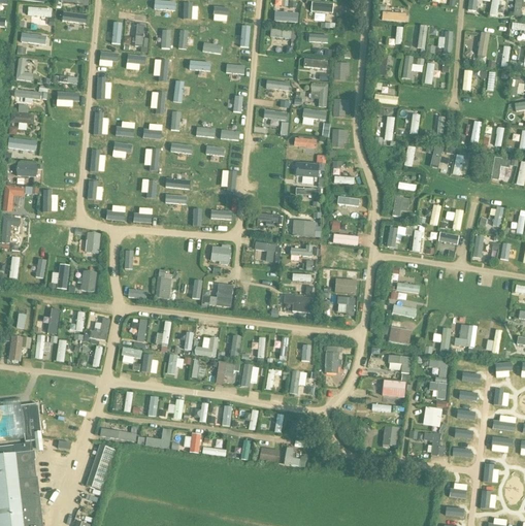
[(153,8),(175,8),(175,0),(153,0),(153,8)]
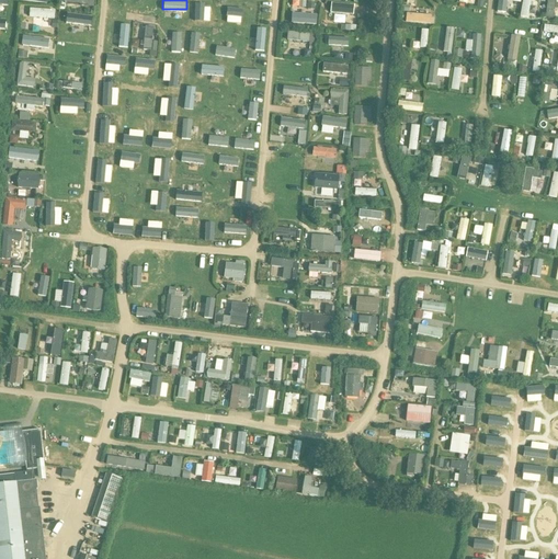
[(498,0),(499,10),(507,10),(507,0),(498,0)]
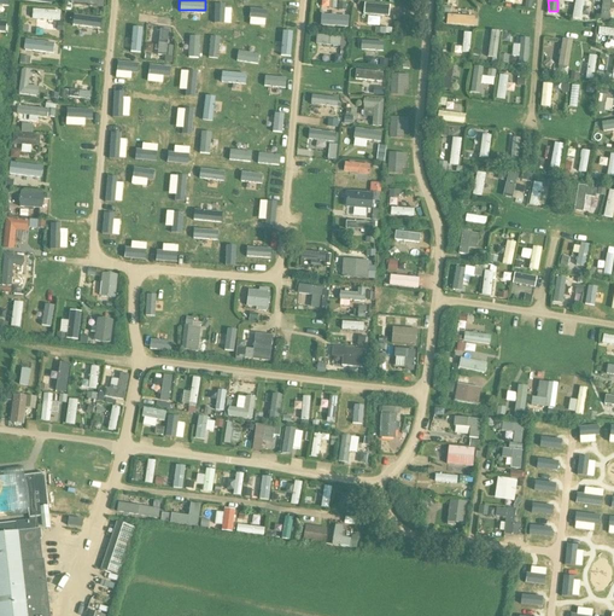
[(583,17),(586,0),(576,0),(572,15),(583,17)]
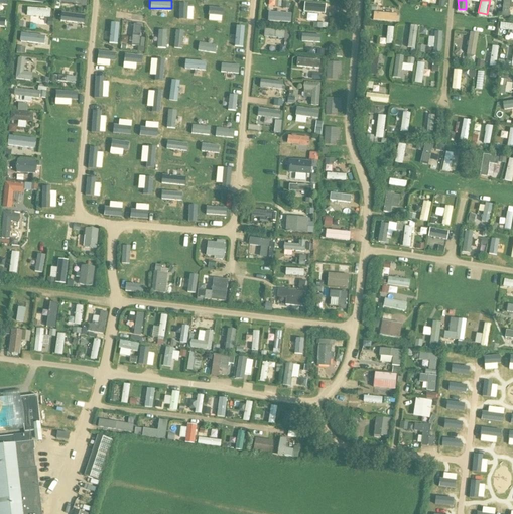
[(26,14),(49,15),(49,6),(26,5),(26,14)]
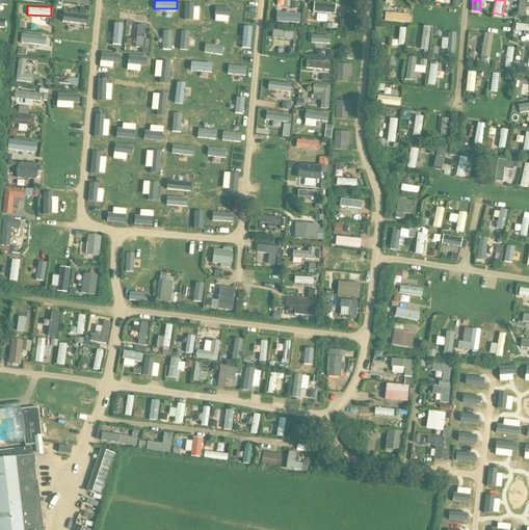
[(275,20),(298,20),(298,6),(275,6),(275,20)]
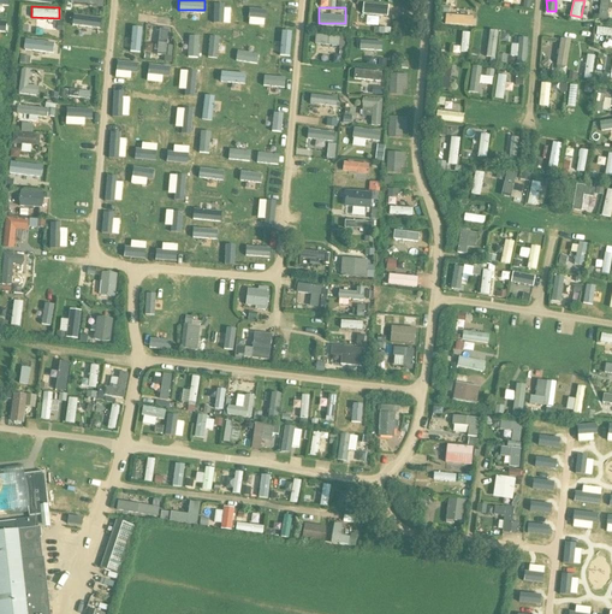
[(473,24),(473,12),(445,12),(444,24),(473,24)]
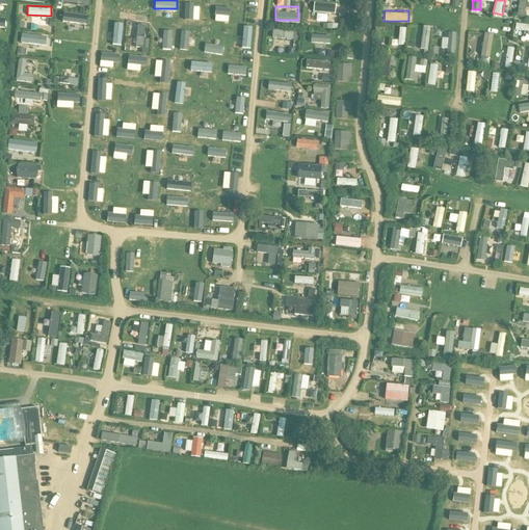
[(70,22),(70,29),(82,29),(82,11),(59,12),(60,23),(70,22)]
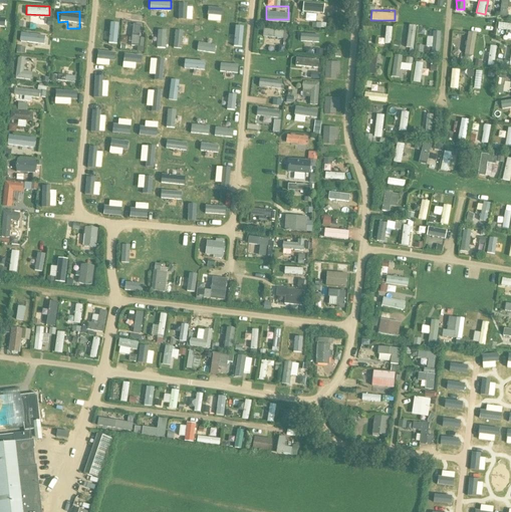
[(176,22),(196,22),(196,12),(176,12),(176,22)]
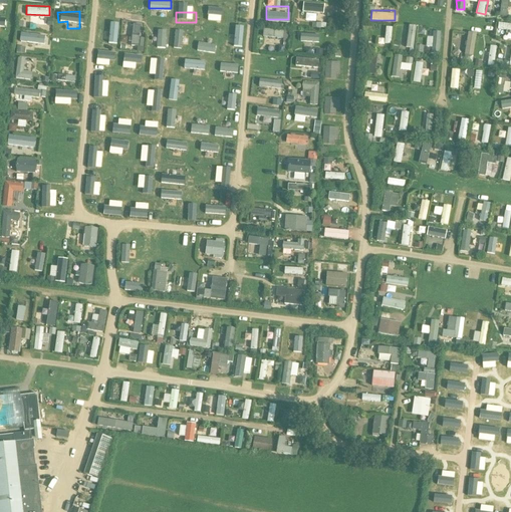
[(510,30),(510,22),(498,20),(497,28),(510,30)]
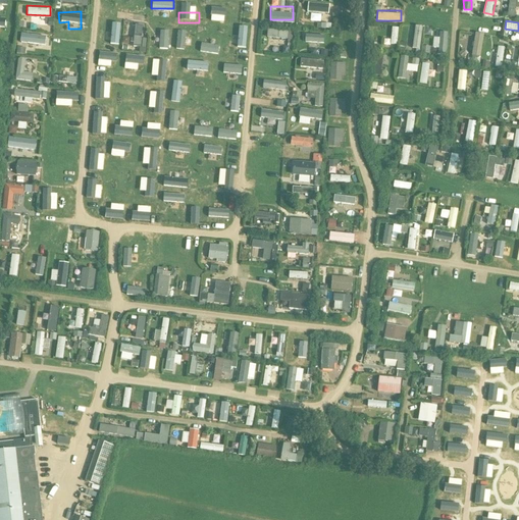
[(141,45),(142,21),(134,21),(133,45),(141,45)]
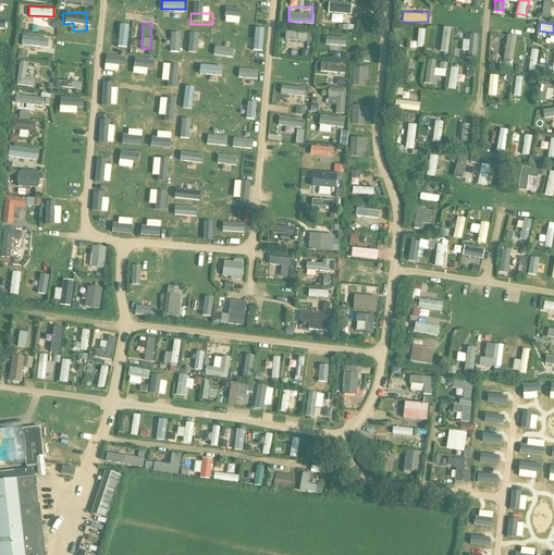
[(121,24),(121,46),(130,46),(130,24),(121,24)]
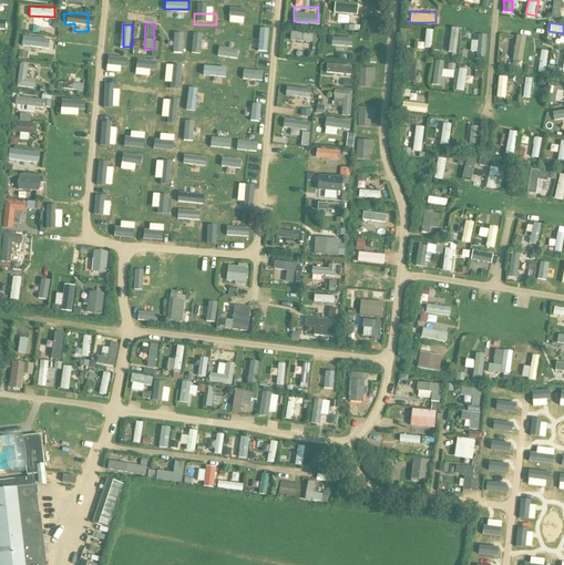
[(316,43),(316,29),(290,28),(290,43),(304,43),(316,43)]
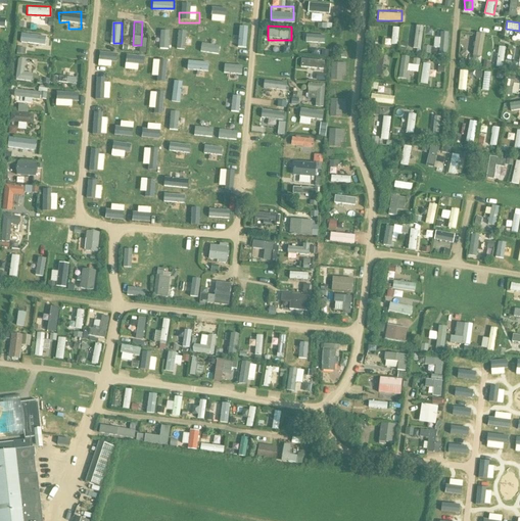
[(160,48),(169,47),(168,27),(159,27),(160,48)]
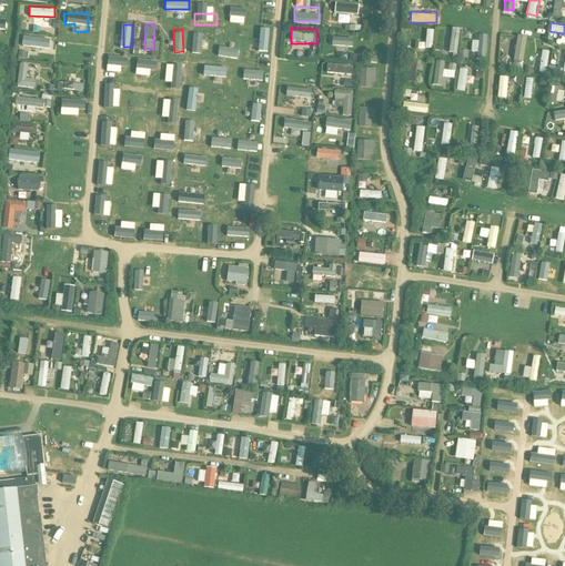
[(188,52),(197,52),(199,31),(190,30),(188,52)]
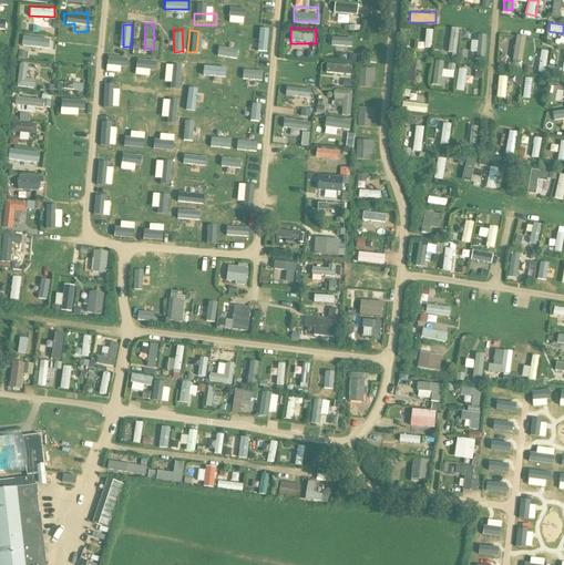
[(351,44),(351,34),(331,34),(330,44),(351,44)]
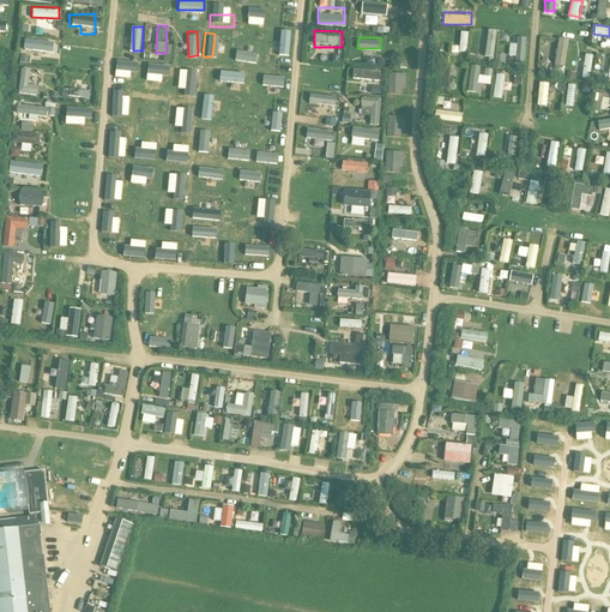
[(547,63),(565,63),(566,37),(547,37),(547,63)]
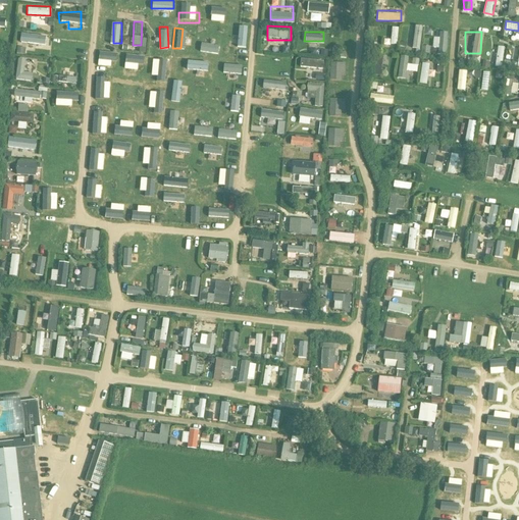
[(435,53),(445,53),(446,34),(435,33),(435,53)]
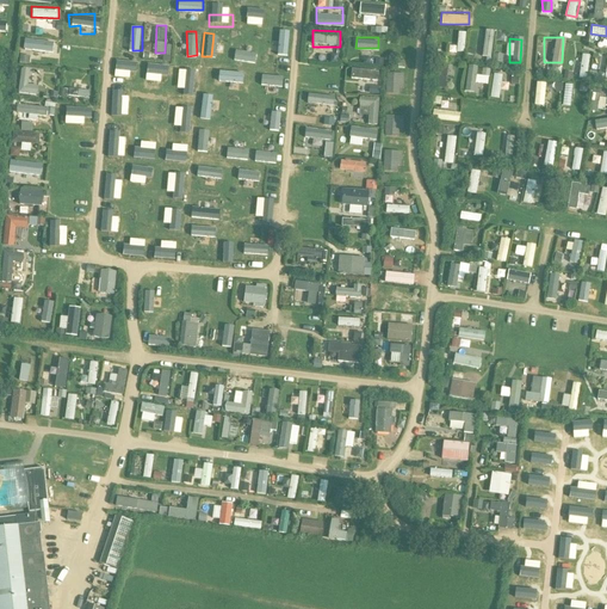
[(254,60),(254,48),(234,47),(233,59),(254,60)]
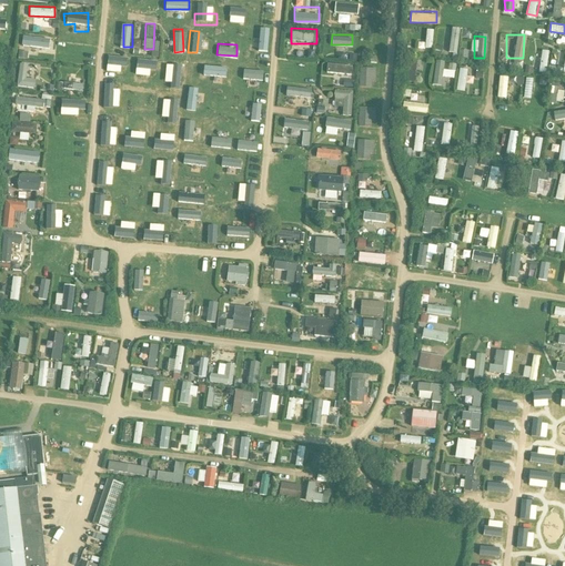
[(548,68),(551,47),(542,46),(540,67),(548,68)]
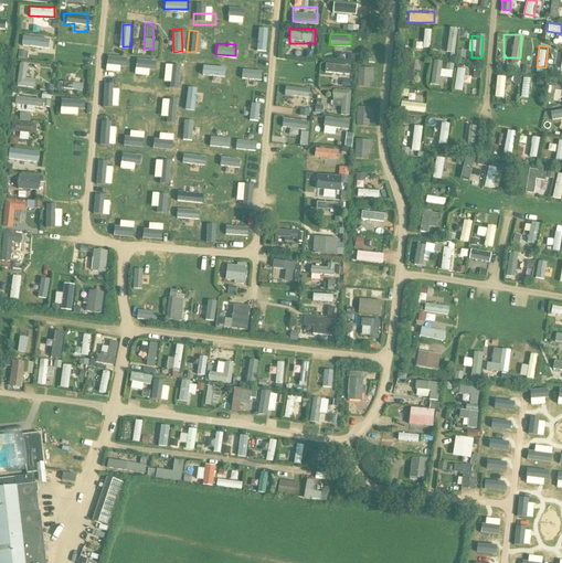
[(242,57),(258,57),(260,46),(242,46),(242,57)]
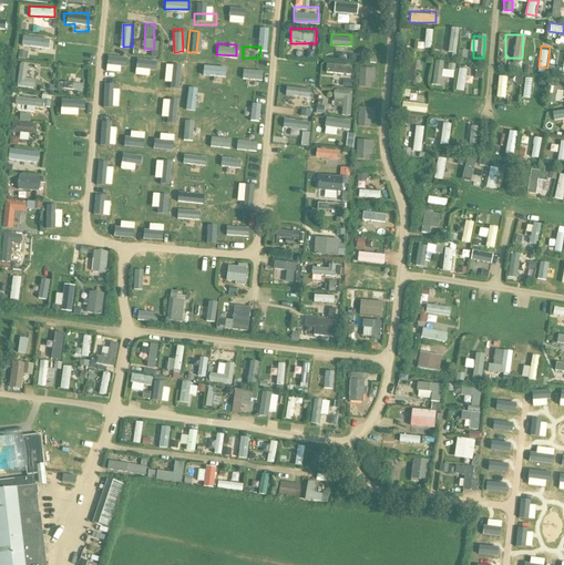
[(134,80),(142,80),(143,55),(134,55),(134,80)]
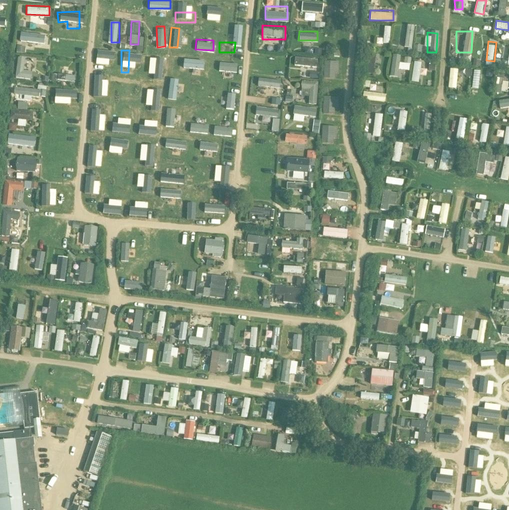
[(116,60),(115,51),(99,52),(99,60),(116,60)]
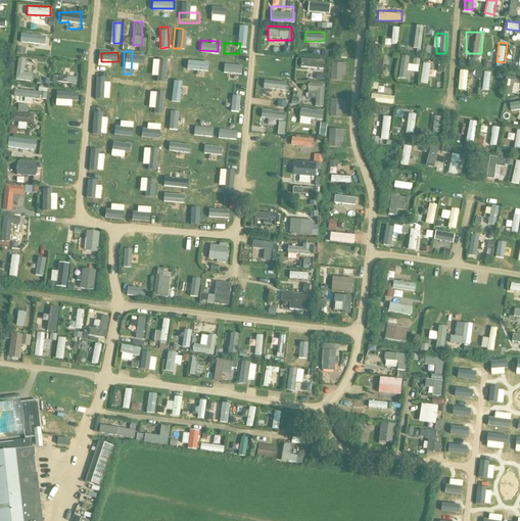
[(145,54),(145,63),(170,63),(170,54),(145,54)]
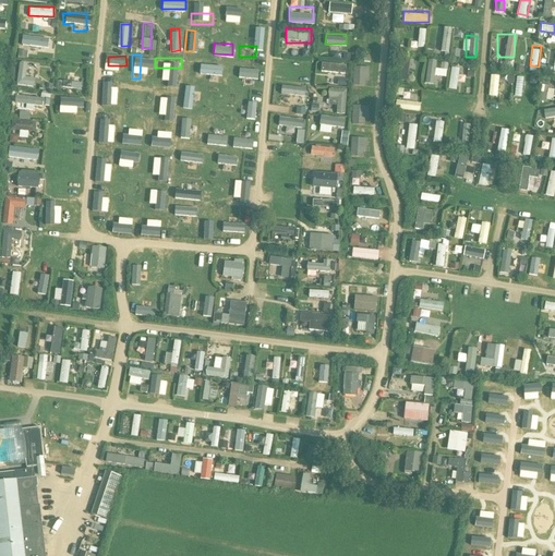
[(34,85),(35,74),(24,73),(25,60),(17,59),(16,83),(34,85)]
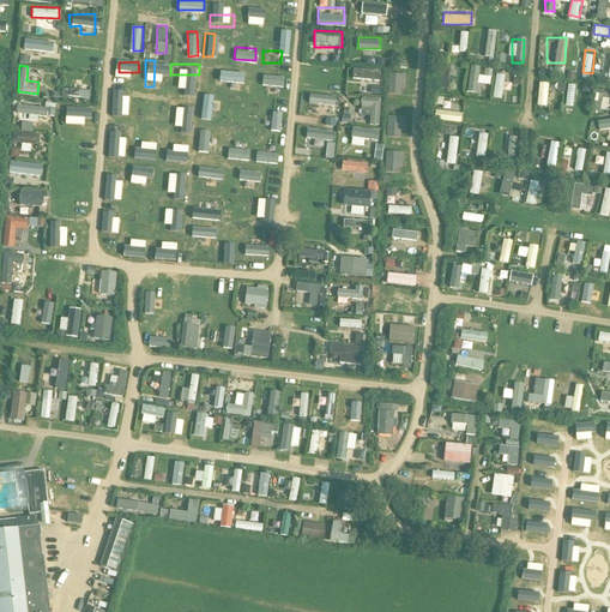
[(473,66),(466,87),(475,89),(481,69),(473,66)]
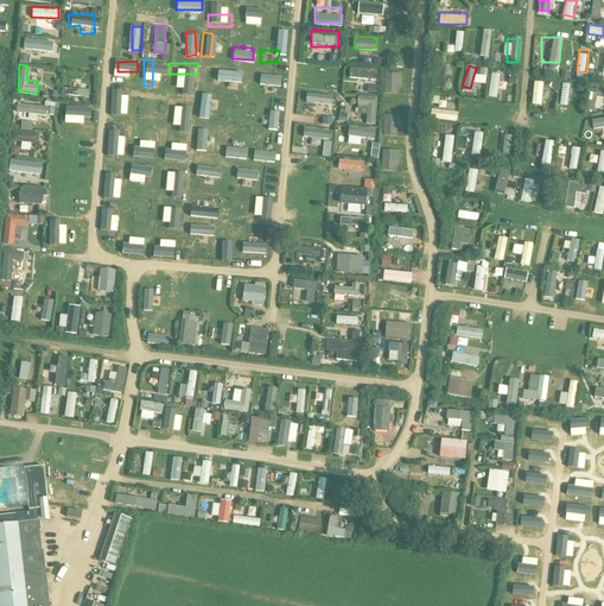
[(355,76),(375,77),(375,68),(355,67),(355,76)]
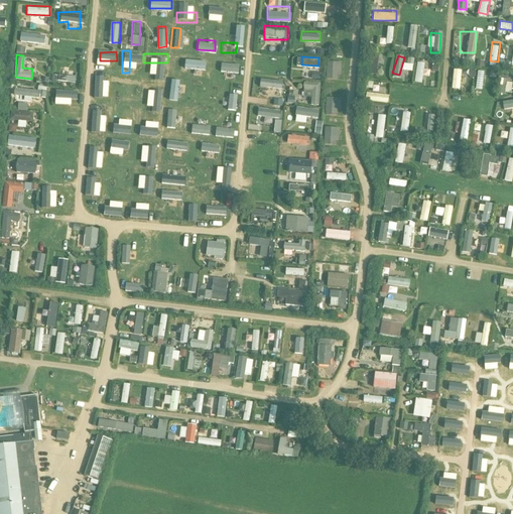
[(197,59),(198,70),(213,70),(213,58),(197,59)]
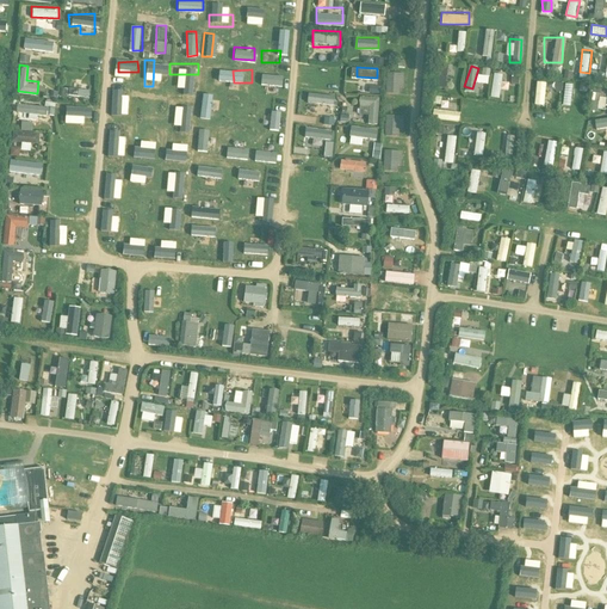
[(280,84),(280,72),(260,72),(260,84),(280,84)]
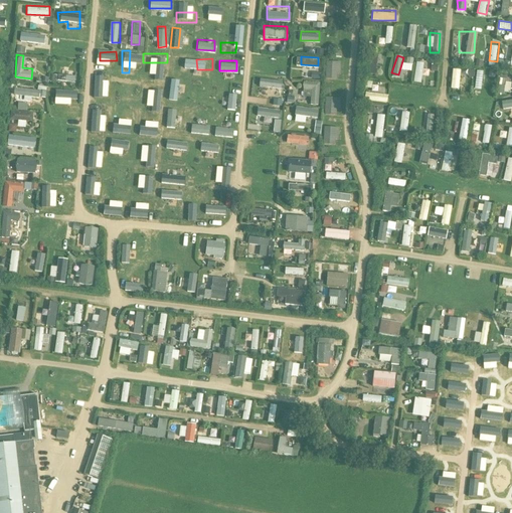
[(337,60),(323,60),(322,76),(333,77),(334,71),(337,71),(337,60)]
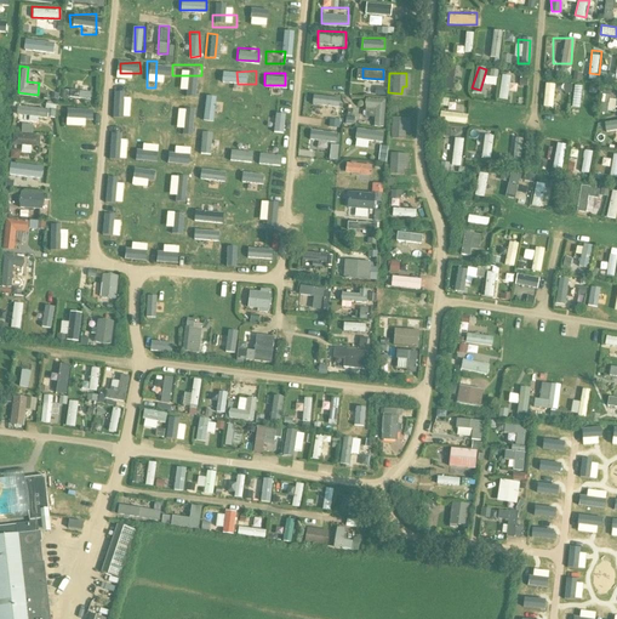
[(571,115),(578,115),(578,103),(588,102),(588,90),(570,91),(571,115)]
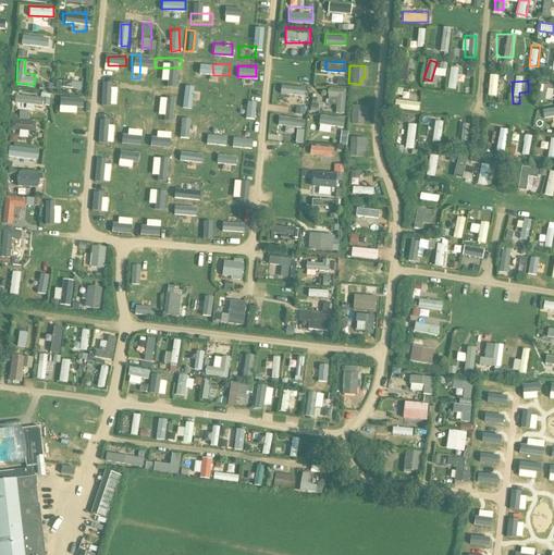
[(173,86),(151,87),(152,98),(173,97),(173,86)]
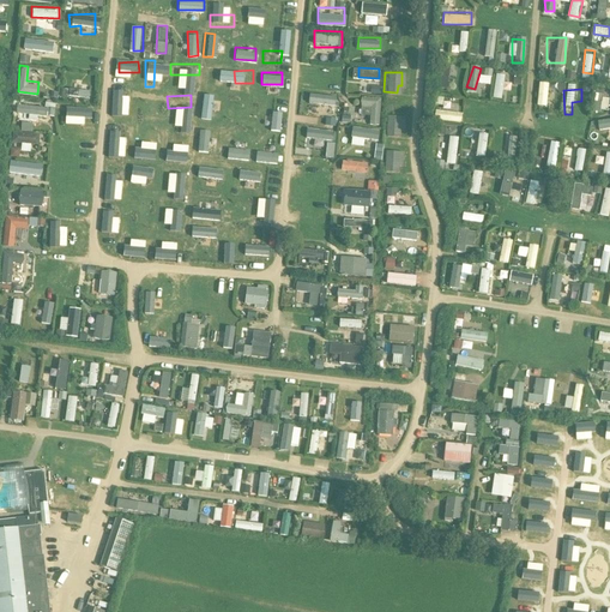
[(198,119),(209,119),(209,97),(198,96),(198,119)]
